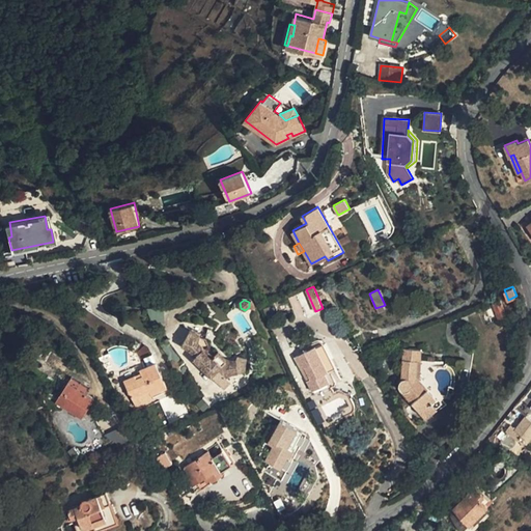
[(492,303),(499,319),(507,316),(501,300),(492,303)]
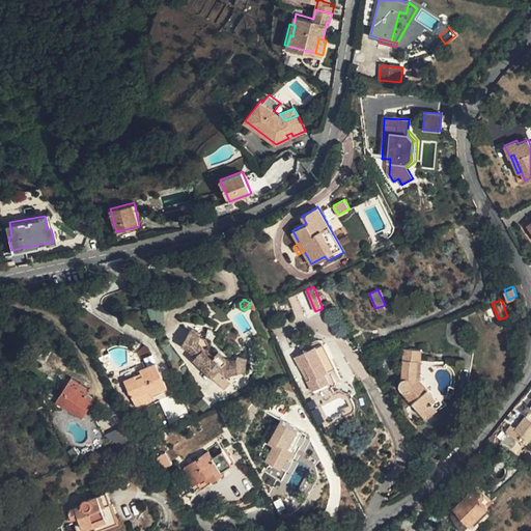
[(383,305),(375,308),(379,314),(386,311),(383,305)]
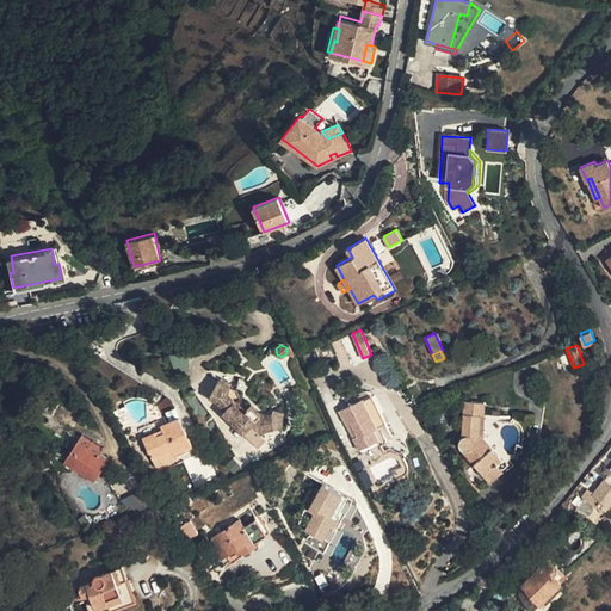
[(315,362),(310,352),(304,355),(308,365),(315,362)]
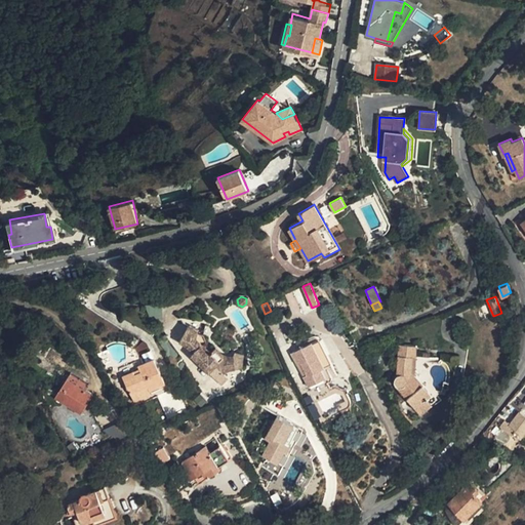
[(227,354),(226,354),(225,353),(224,353),(216,346),(210,353),(202,345),(206,339),(205,334),(198,332),(199,331),(190,325),(180,340),(188,346),(194,352),(192,354),(210,373),(210,372),(221,384),(229,377),(224,372),(225,372),(226,371),(227,371),(228,370),(230,370),(230,369),(231,369),(233,369),(234,369),(235,369),(236,369),(234,354),(233,355),(232,355),(231,354),(230,354),(229,354),(228,354),(227,354)]
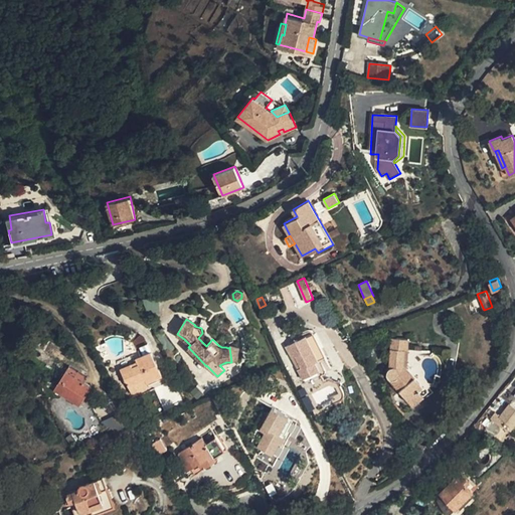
[(307,336),(287,346),(303,378),(309,375),(312,381),(325,374),(326,371),(322,363),(327,360),(312,331),(311,331),(309,330),(305,333),(307,336)]
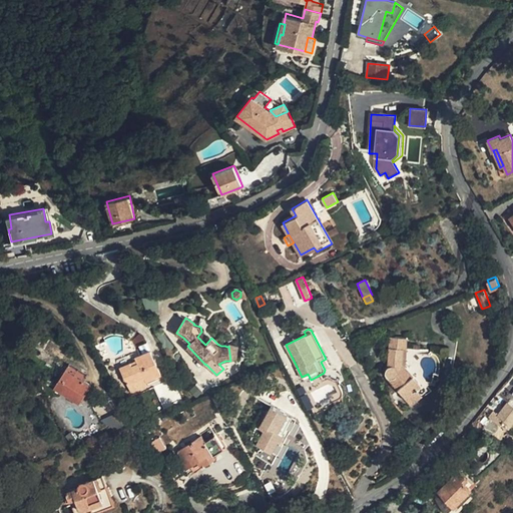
[(407,337),(390,336),(388,367),(386,369),(386,371),(386,373),(386,375),(388,377),(390,378),(388,379),(411,405),(421,395),(416,389),(422,385),(404,365),(403,367),(404,348),(407,348),(407,337)]
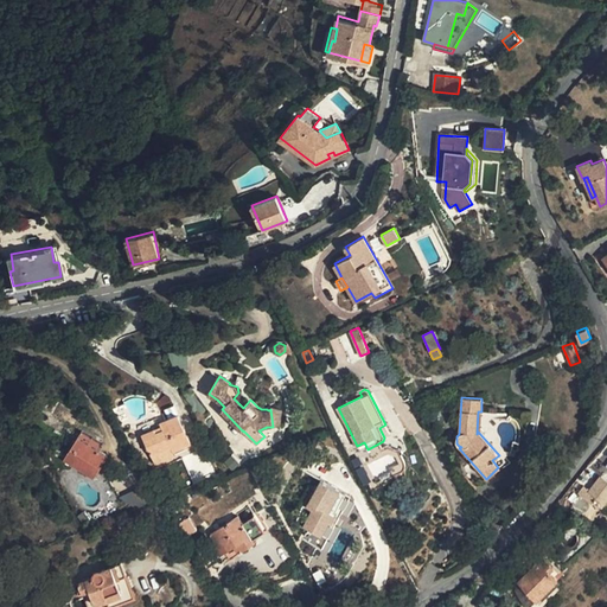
[(281,426),(283,409),(273,406),(270,409),(273,427),(281,426)]
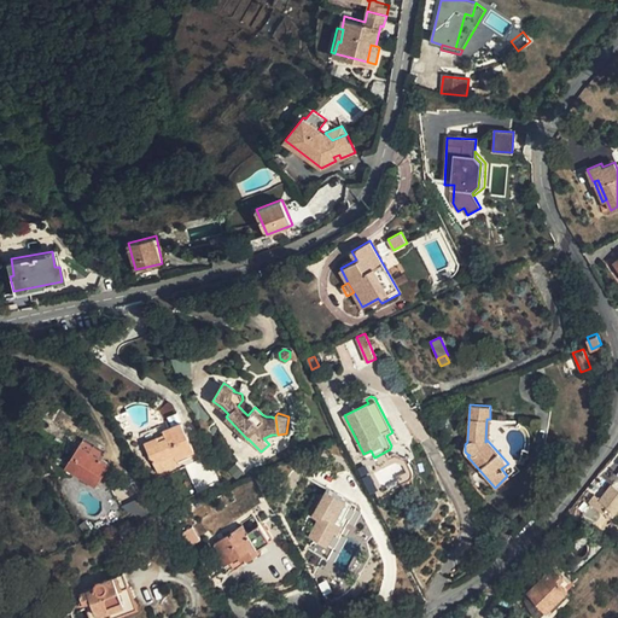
[(196,450),(182,421),(163,430),(165,433),(167,437),(159,439),(158,436),(145,442),(155,464),(175,454),(176,459),(196,450)]
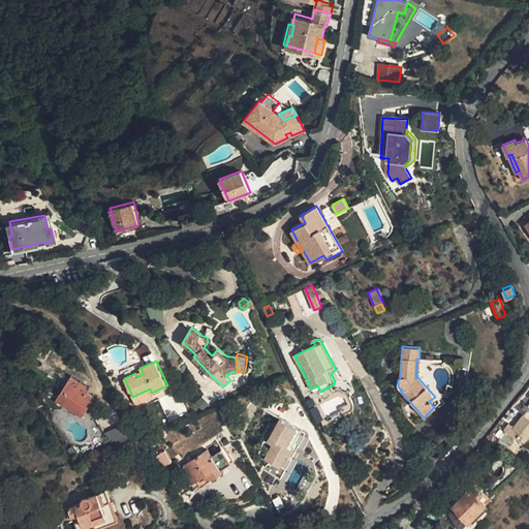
[(94,397),(68,380),(56,400),(82,416),(94,397)]
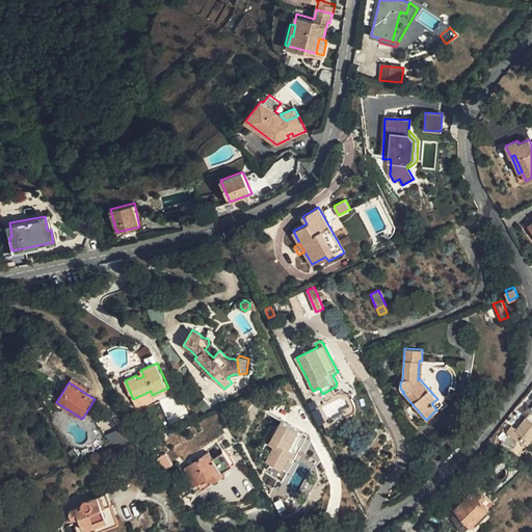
[(136,406),(154,398),(152,395),(151,391),(133,399),(136,406)]
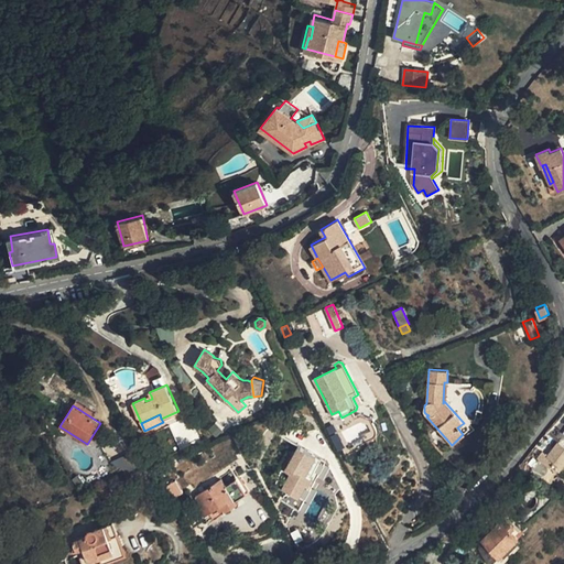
[(223,431),(215,423),(209,430),(216,436),(223,431)]
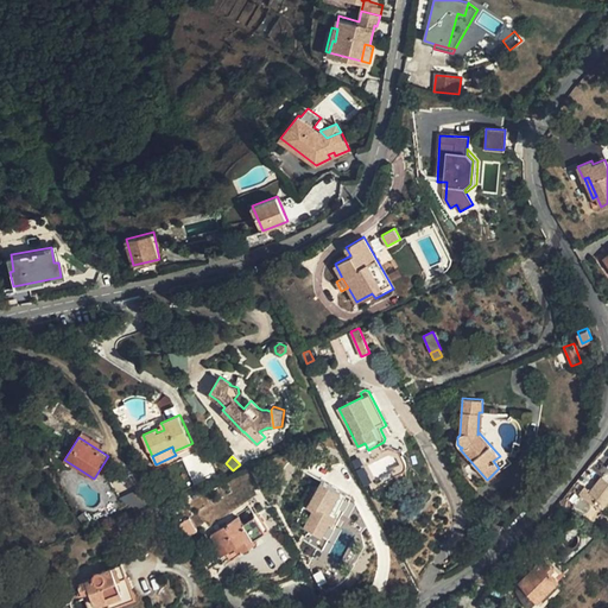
[(607,480),(601,476),(590,468),(578,483),(587,489),(596,496),(594,500),(607,511),(607,480)]
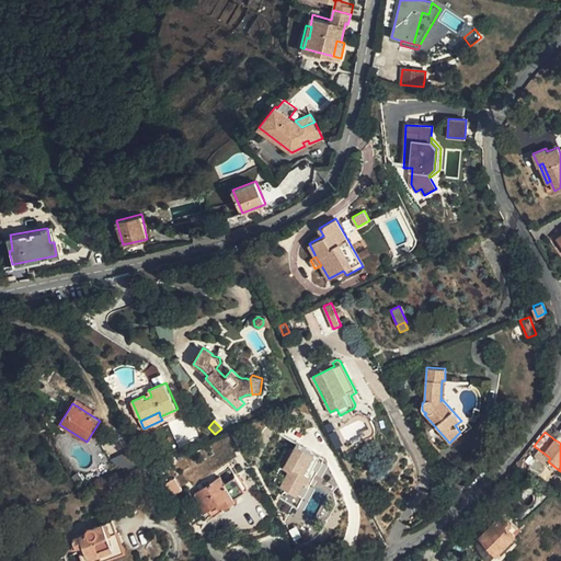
[(297,444),(286,464),(292,467),(288,471),(281,487),(302,497),(313,477),(309,474),(320,456),(297,444)]
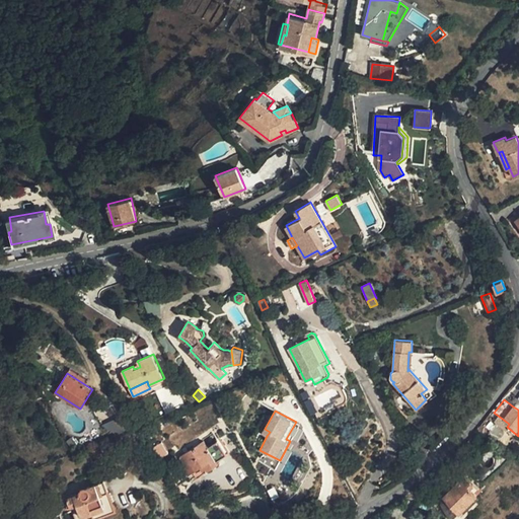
[(509,424),(501,418),(498,421),(507,427),(509,424)]
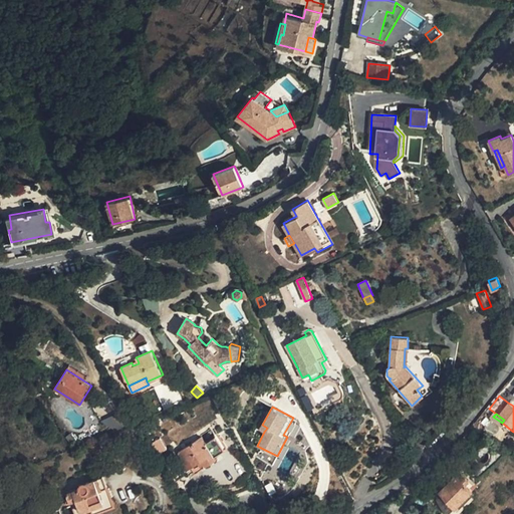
[(287,437),(296,420),(293,418),(283,435),(287,437)]
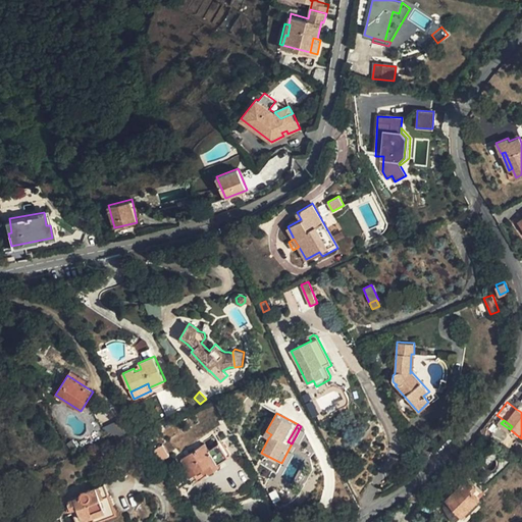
[(151,439),(158,436),(155,430),(148,434),(151,439)]
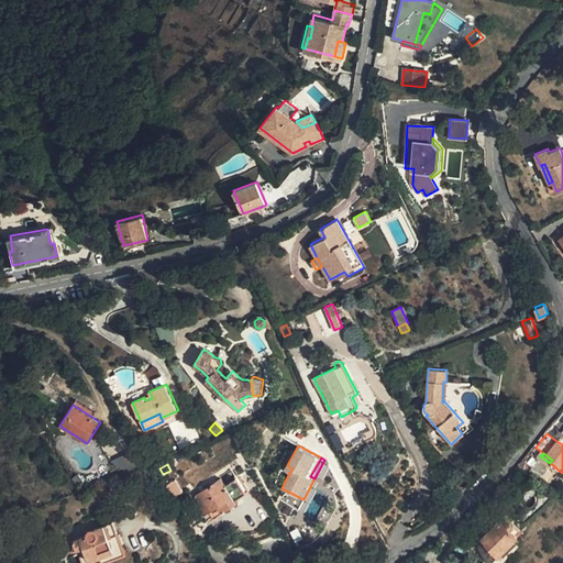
[(231,468),(220,476),(225,485),(236,477),(231,468)]
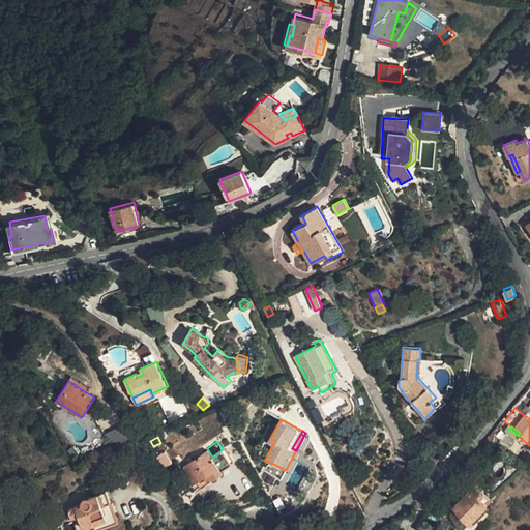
[(189,475),(186,476),(193,484),(208,474),(212,480),(224,472),(222,470),(232,464),(223,449),(212,457),(204,444),(182,459),(186,465),(183,466),(189,475)]
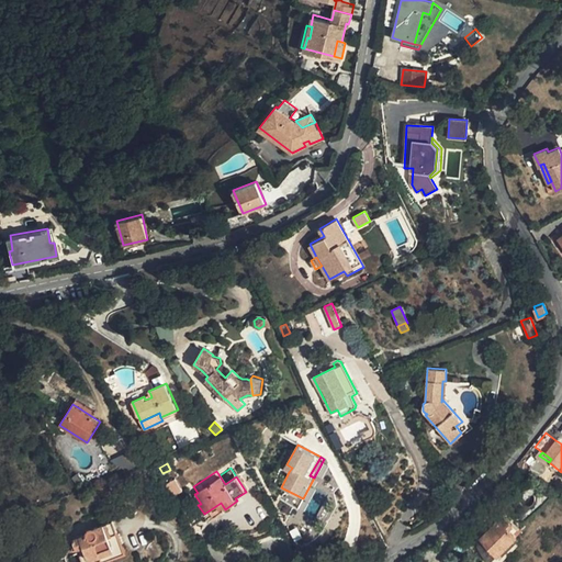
[(532,493),(538,485),(527,476),(519,486),(526,491),(529,491),(532,493)]
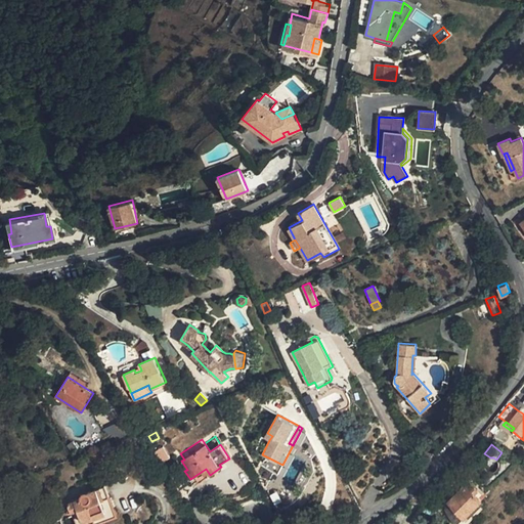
[(440,494),(447,501),(469,480),(462,473),(440,494)]
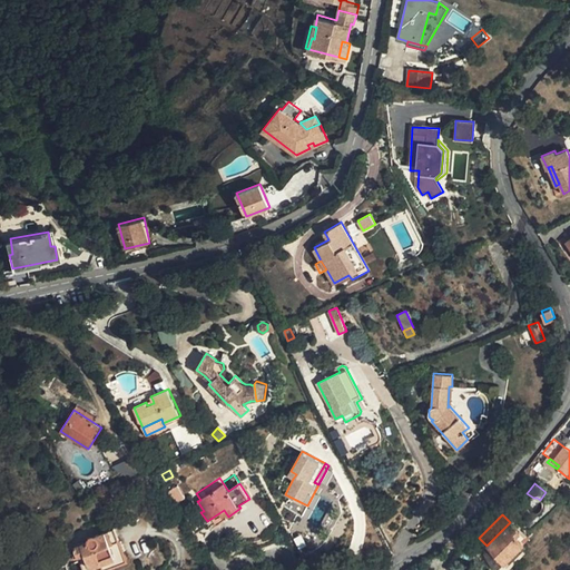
[(510,522),(487,546),(503,563),(523,543),(517,537),(520,533),(510,522)]
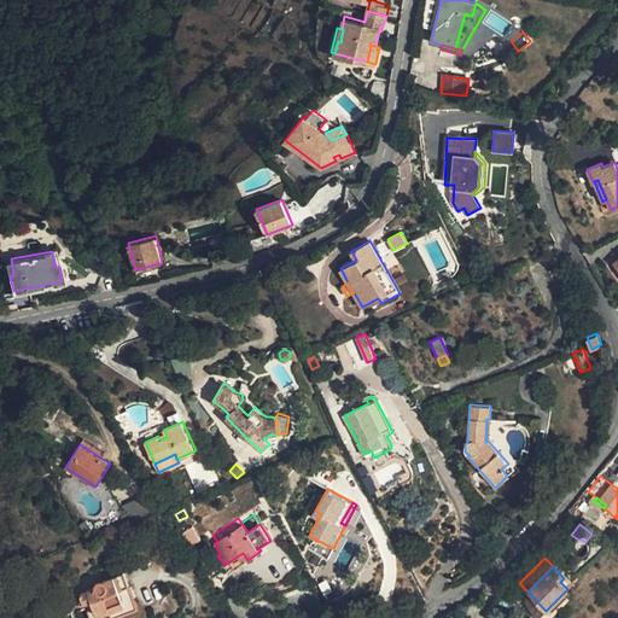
[(95,587),(80,593),(89,617),(114,617),(138,608),(123,572),(104,581),(101,579),(98,581),(95,583),(95,586),(95,587)]
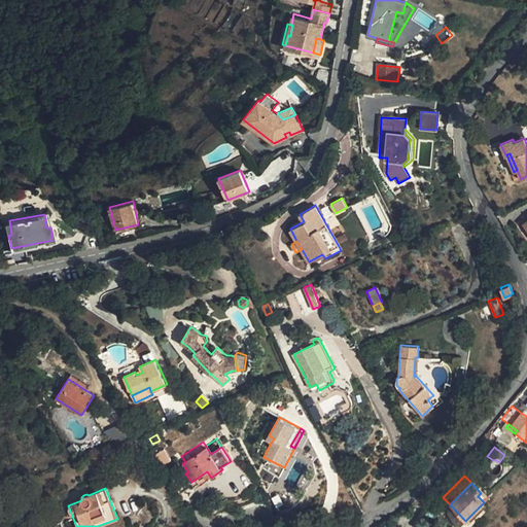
[(287,505),(304,496),(302,492),(285,501),(287,505)]
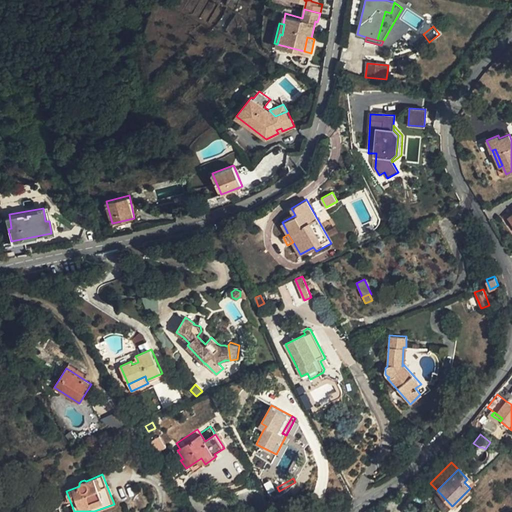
[(446,511),(452,506),(437,491),(434,499),(442,511),(446,511)]
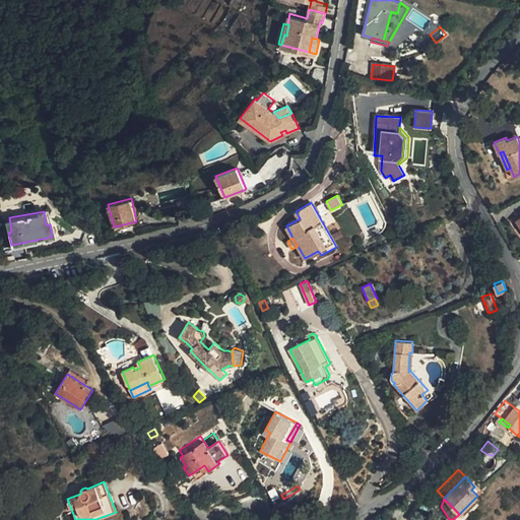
[(469,504),(459,514),(463,518),(473,508),(469,504)]
